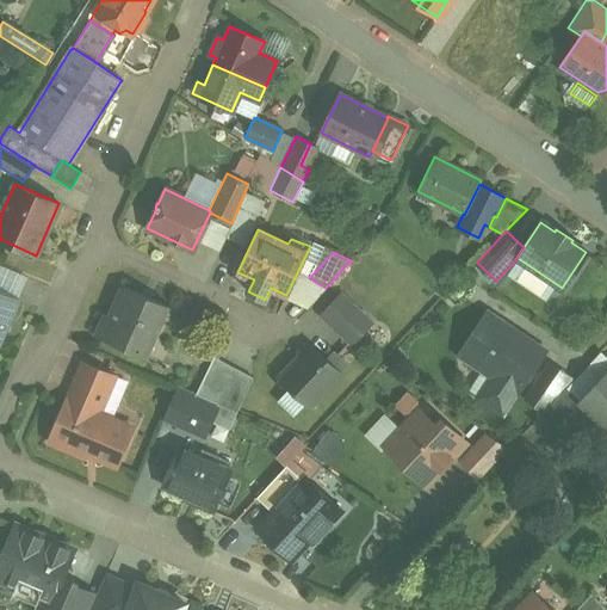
[(169,306),(124,287),(111,318),(104,314),(94,336),(147,358),(147,357),(143,355),(163,306),(168,307),(169,306)]
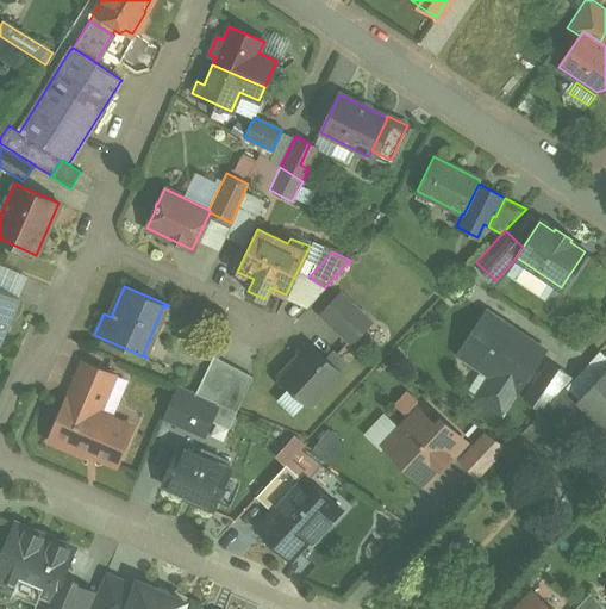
[(0,337),(17,298),(0,290),(0,337)]
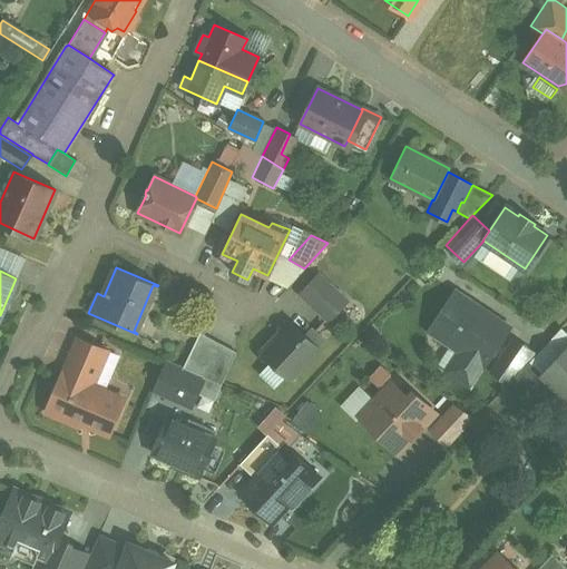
[(346,301),(319,274),(300,294),(328,320),(346,301)]
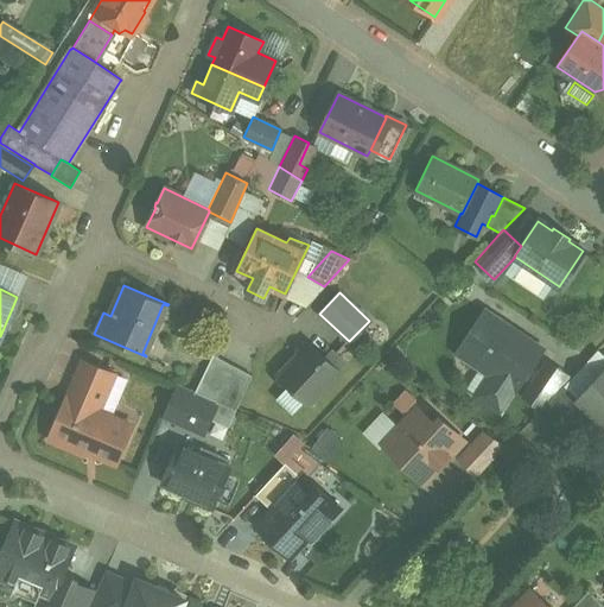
[(509,328),(485,311),(457,353),(490,374),(476,394),(500,411),(538,354),(506,333),(509,328)]
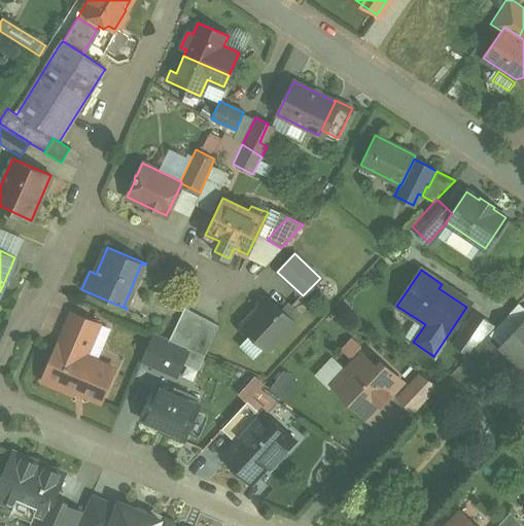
[(281,310),(270,299),(254,315),(252,313),(241,325),(267,350),(301,314),(287,303),(281,310)]
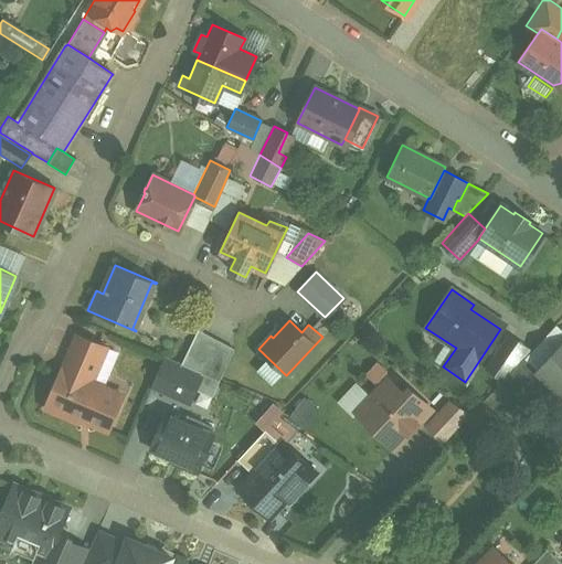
[(234,349),(198,329),(180,364),(201,373),(219,381),(234,349)]
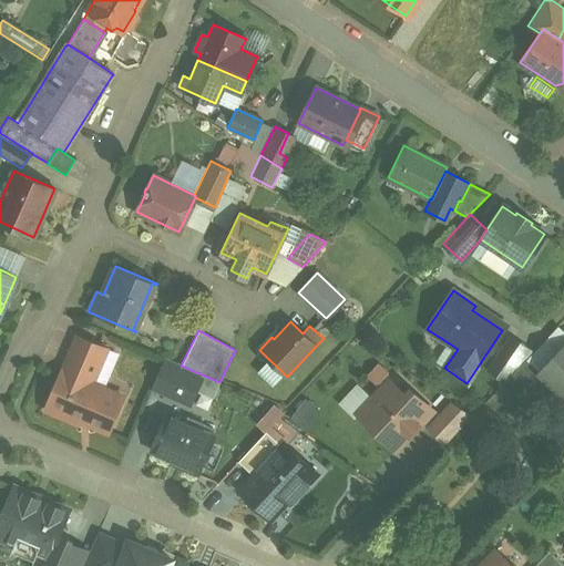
[(105,349),(77,337),(62,371),(84,380),(86,374),(93,378),(105,349)]
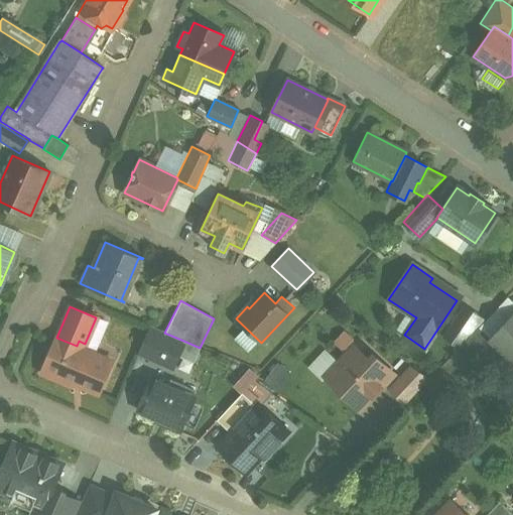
[(512,312),(493,335),(512,353),(512,312)]
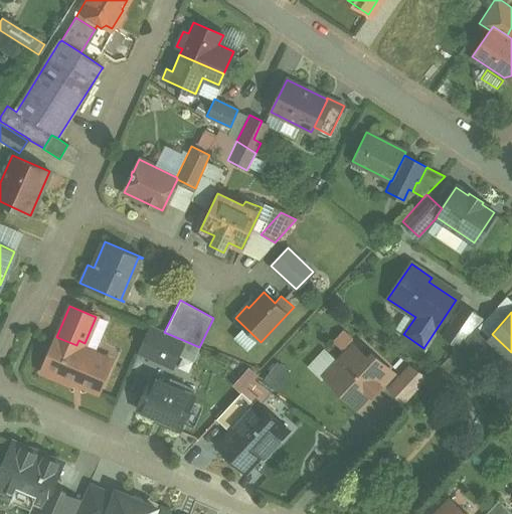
[(470,334),(454,320),(444,335),(459,345),(470,334)]
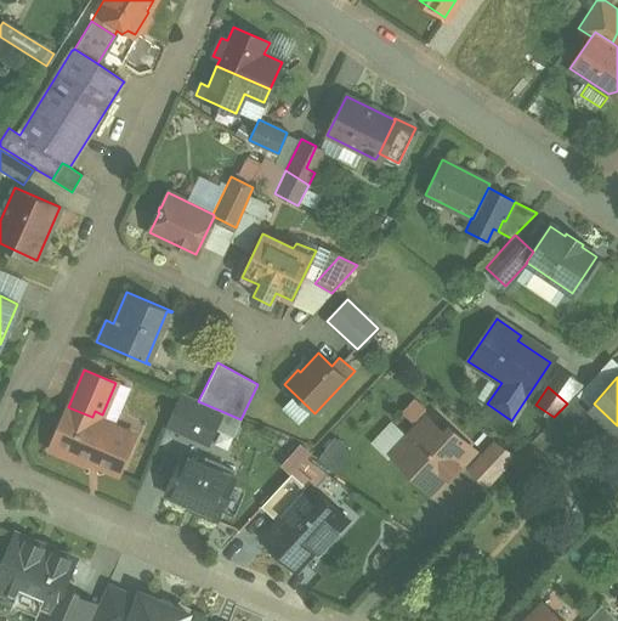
[(198,401),(181,394),(180,394),(177,400),(191,407),(190,411),(216,423),(221,411),(198,401)]
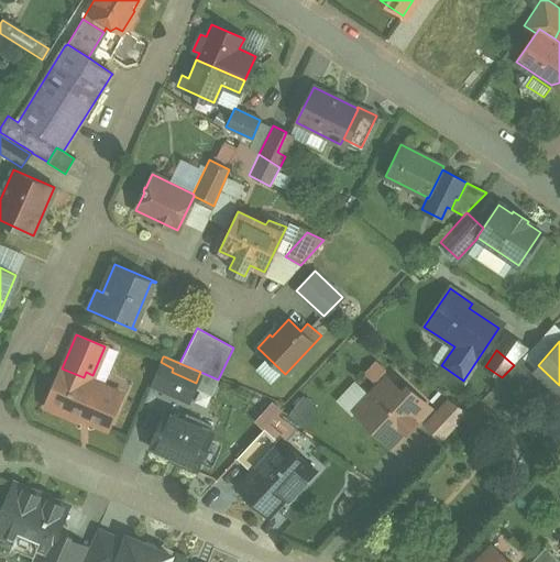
[(502,377),(497,383),(512,395),(536,370),(522,356),(502,377)]
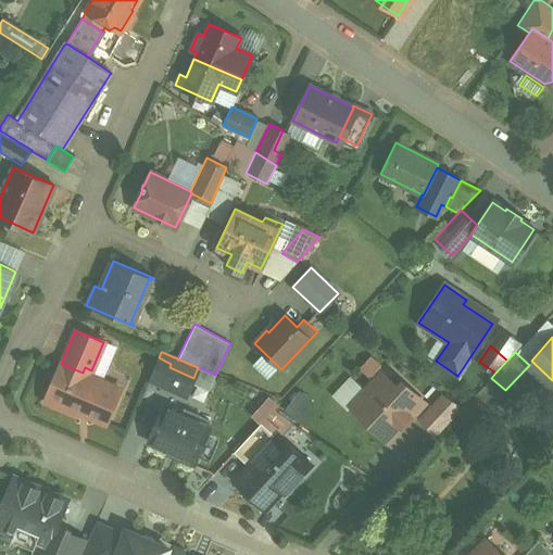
[(171,364),(159,357),(149,380),(186,396),(193,378),(170,367),(171,364)]
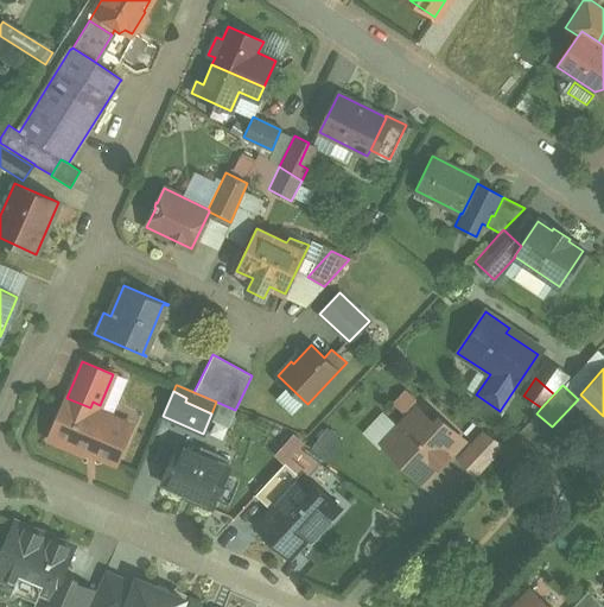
[(90,408),(67,398),(58,415),(48,438),(83,454),(87,446),(95,449),(94,453),(116,463),(125,443),(124,442),(131,425),(90,408)]
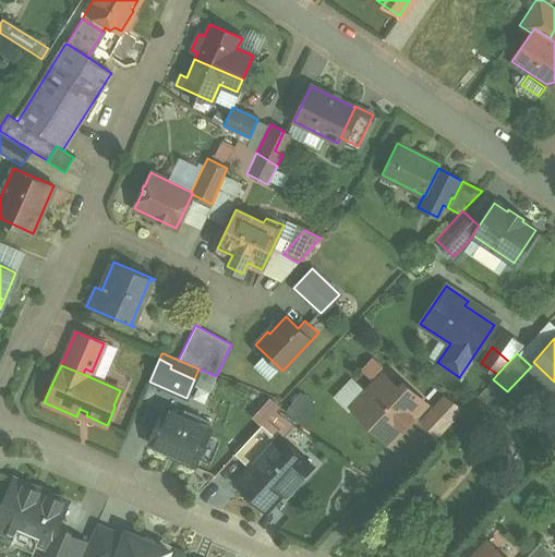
[(399,389),(383,375),(352,408),(388,443),(425,403),(405,384),(399,389)]
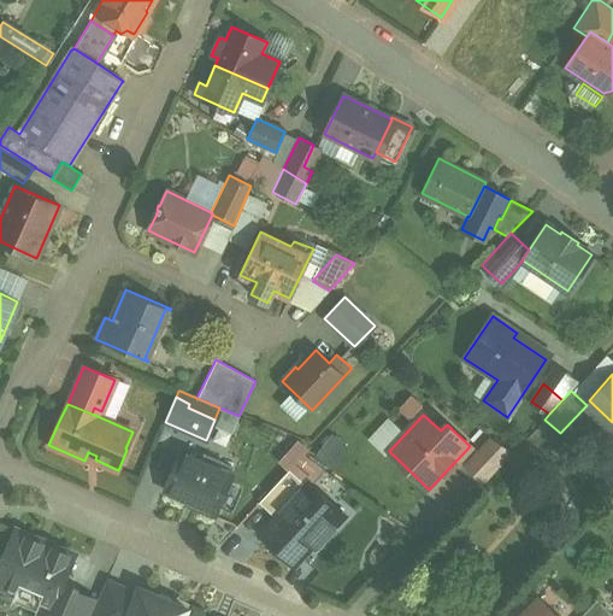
[(332,468),(348,446),(330,434),(314,455),(332,468)]
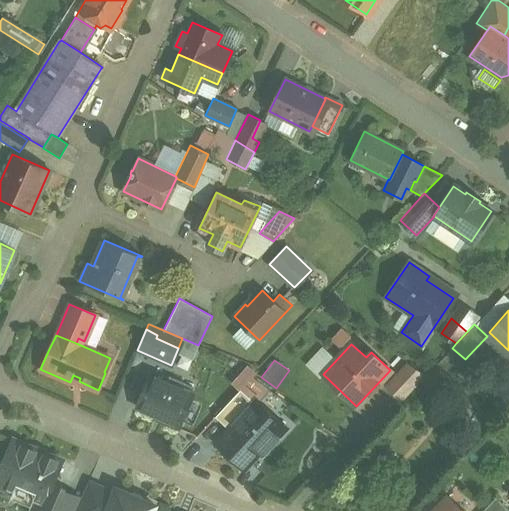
[(426,375),(406,362),(384,385),(401,402),(426,375)]
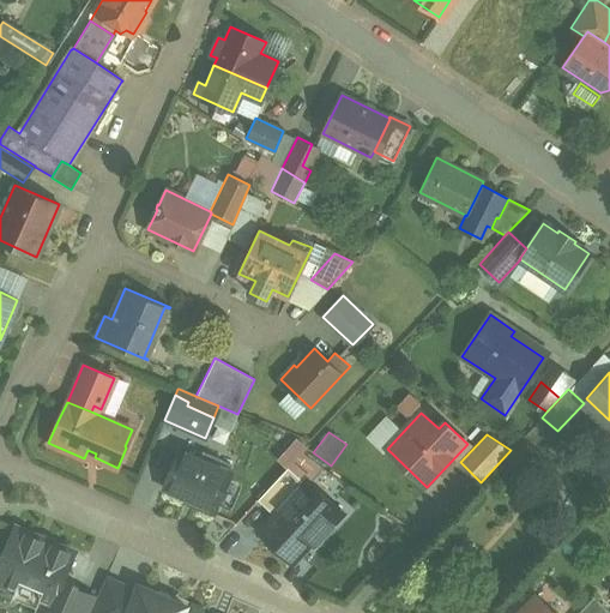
[(309,482),(325,462),(295,440),(279,461),(309,482)]
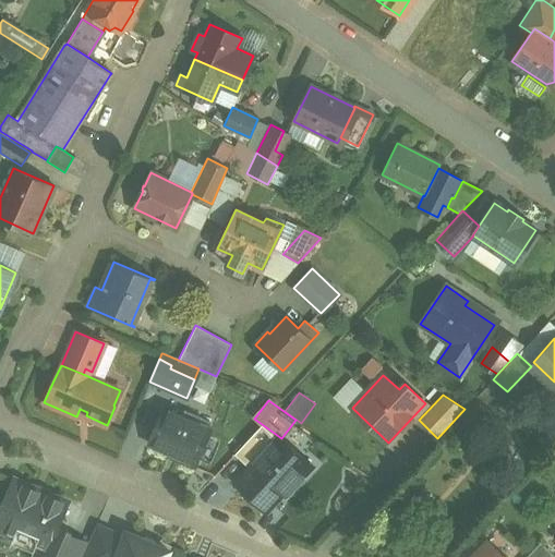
[(201,418),(184,410),(181,416),(164,409),(149,444),(176,455),(175,458),(193,465),(209,428),(197,424),(201,418)]
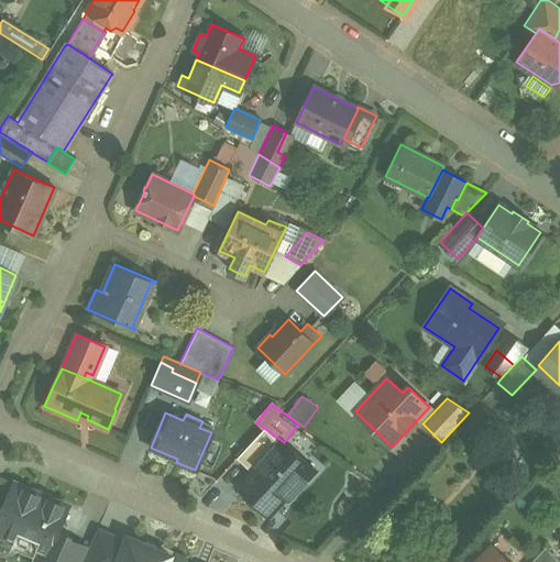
[(263,429),(237,459),(252,473),(268,455),(270,456),(281,445),(263,429)]
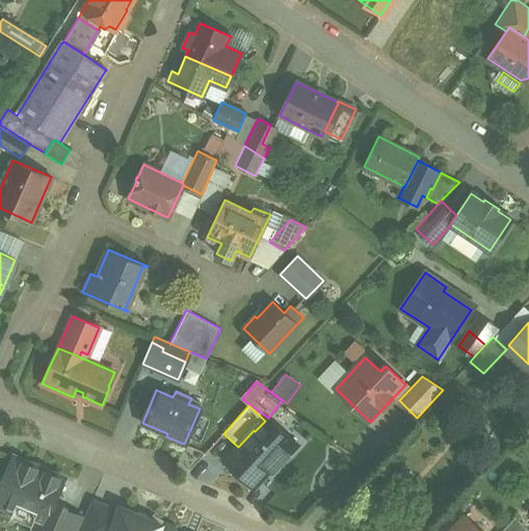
[(255,431),(254,430),(238,447),(226,460),(253,485),(266,472),(270,472),(284,457),(255,431)]
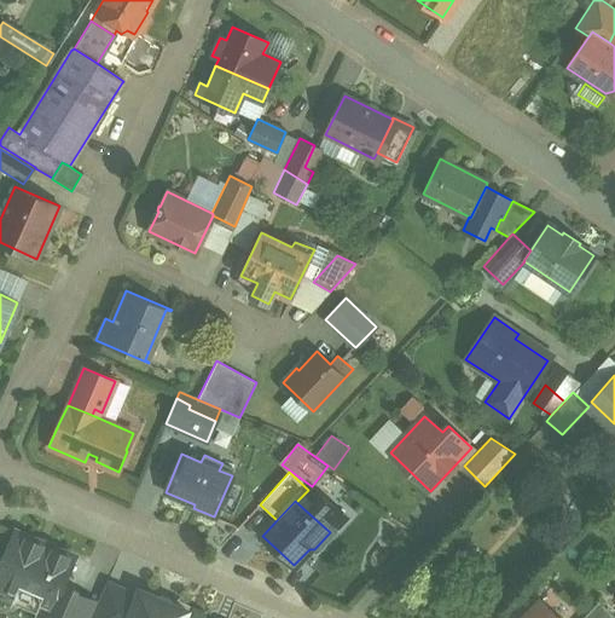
[(71,558),(12,532),(0,561),(0,587),(48,607),(50,608),(61,585),(71,558)]
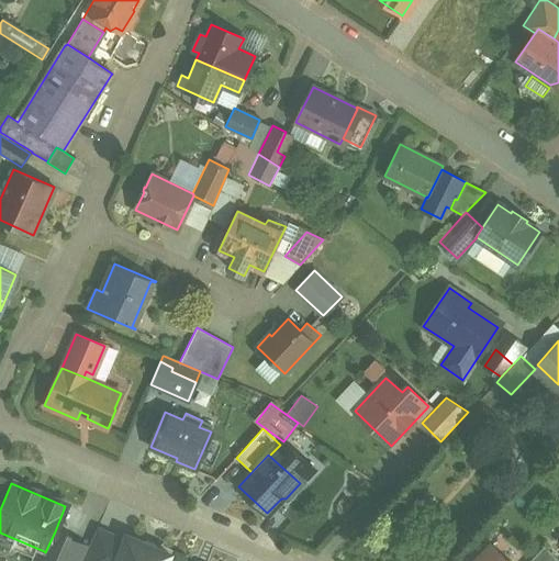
[(87,548),(80,560),(114,560),(123,541),(94,529),(87,548)]
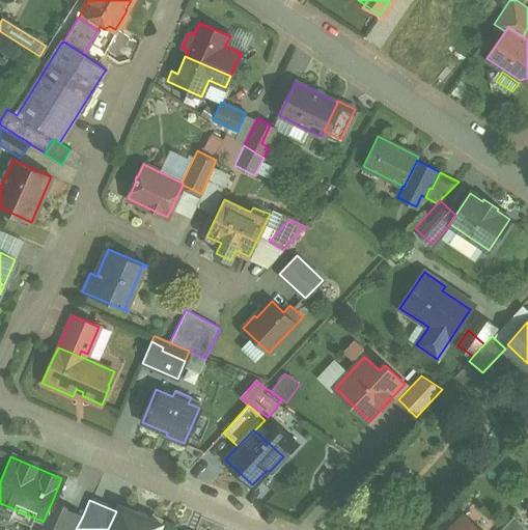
[(76,529),(82,518),(62,509),(63,507),(52,502),(43,522),(42,521),(35,525),(32,529),(76,529)]
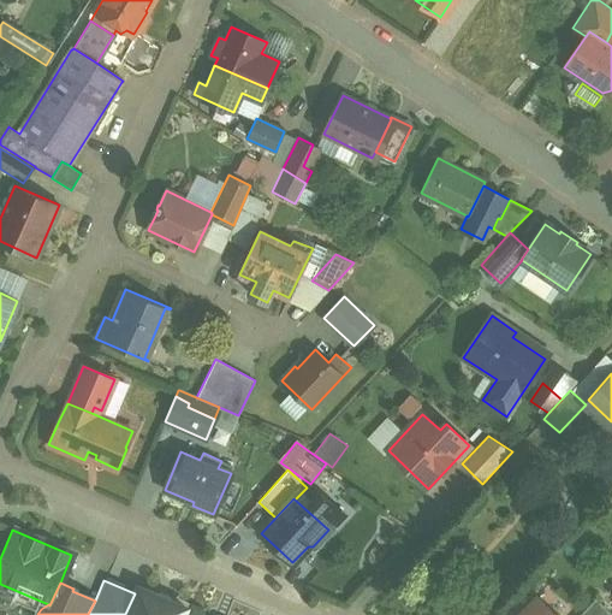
[(179,614),(183,608),(137,589),(135,593),(125,614),(179,614)]
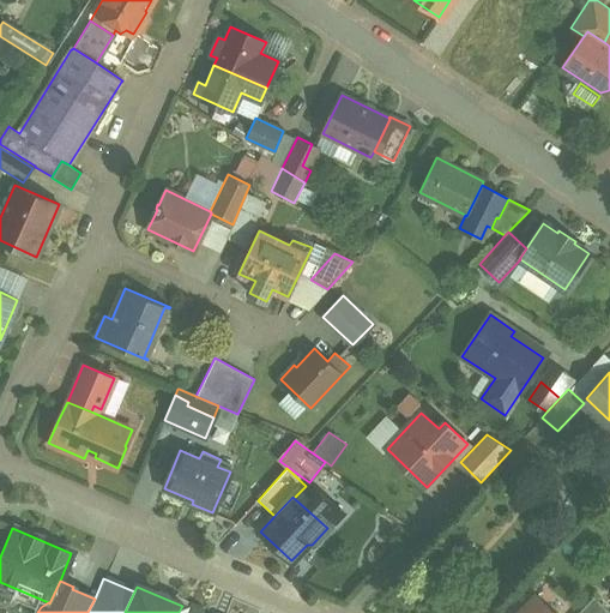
[(553,612),(536,596),(519,612),(553,612)]
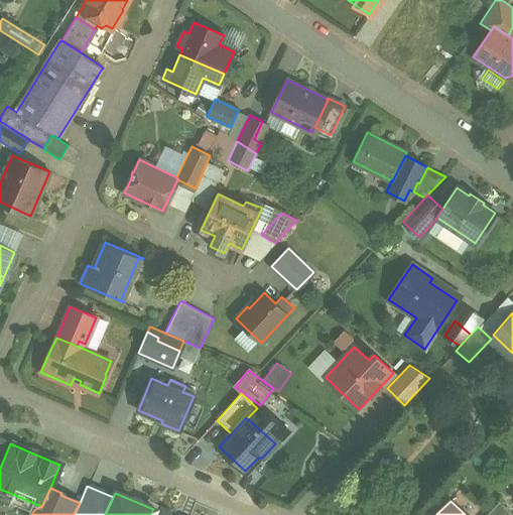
[(512,514),(503,505),(493,514),(512,514)]
